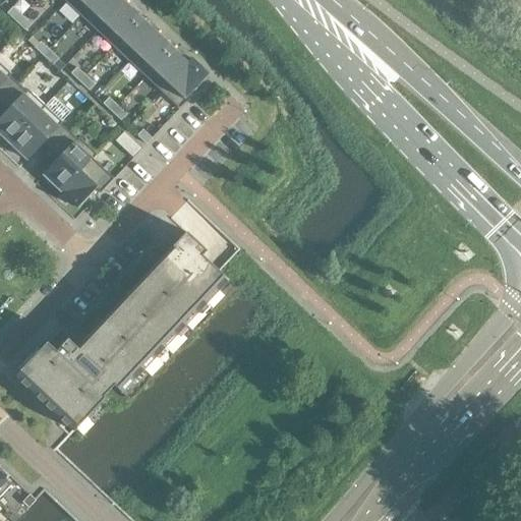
[(81,17),(97,0),(66,0),(65,2),(81,17)]
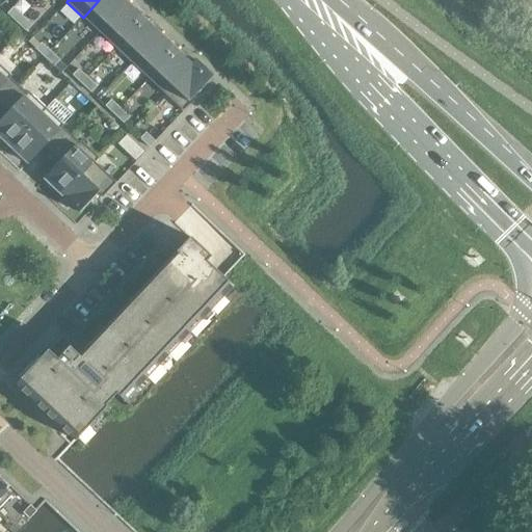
[(99,33),(126,4),(121,0),(99,0),(83,18),(99,33)]
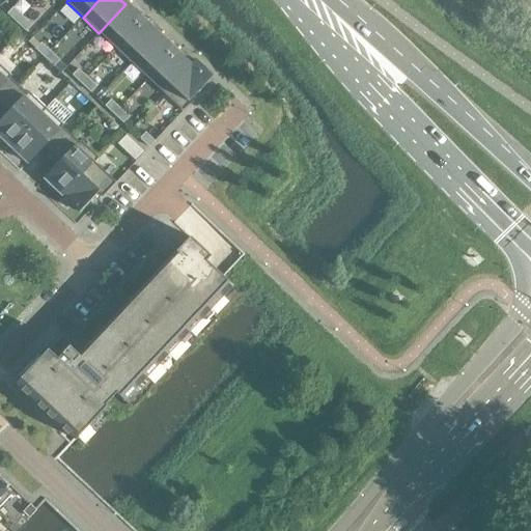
[(115,49),(142,20),(126,4),(99,33),(115,49)]
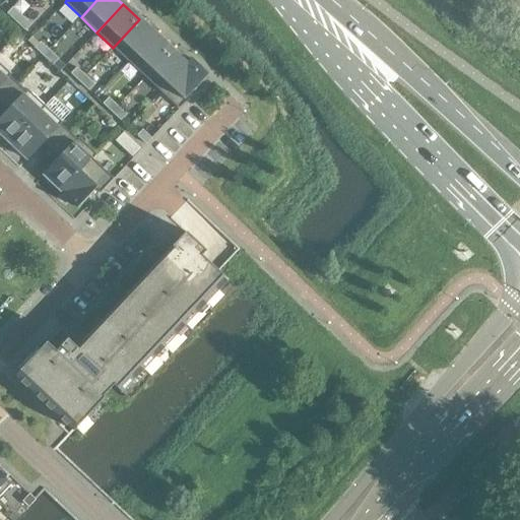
[(7,14),(16,22),(21,16),(12,8),(7,14)]
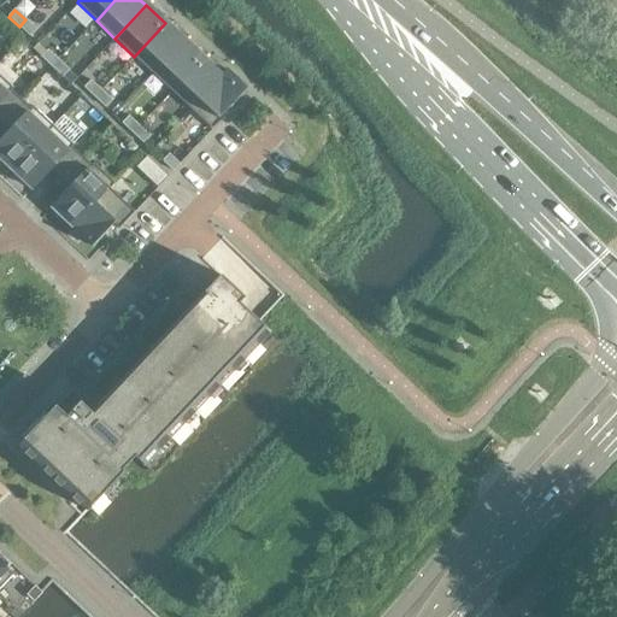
[(36,29),(25,19),(19,27),(29,36),(36,29)]
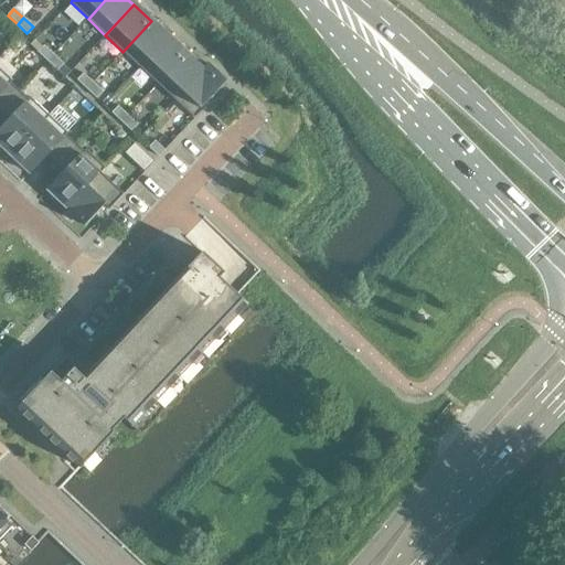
[(140,68),(169,38),(151,21),(123,52),(140,68)]
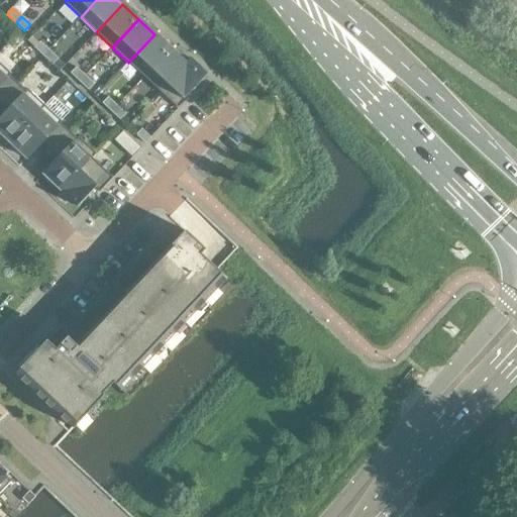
[(143,77),(170,49),(154,34),(128,63),(143,77)]
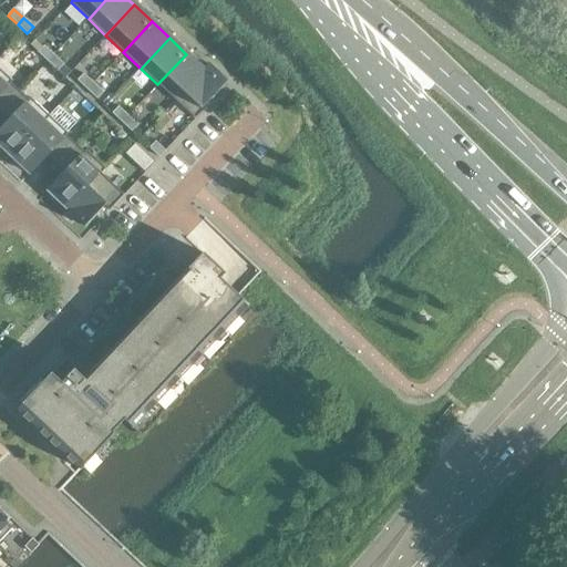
[(38,53),(48,62),(53,55),(44,47),(38,53)]
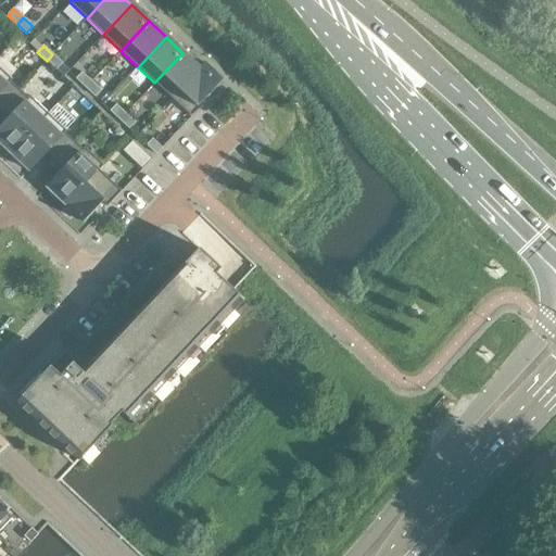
[(200,68),(182,53),(154,83),(172,99),(200,68)]
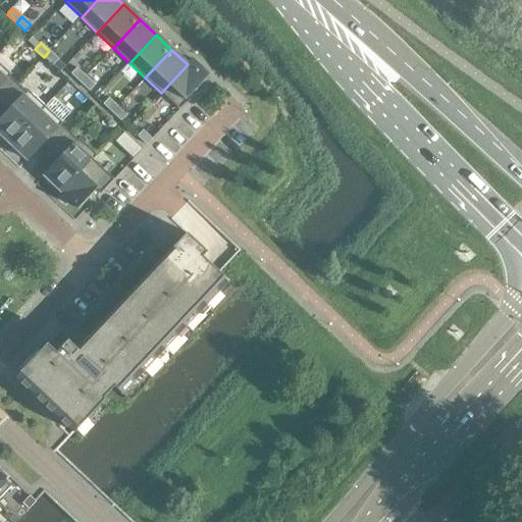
[(58,59),(49,51),(44,57),(53,65),(58,59)]
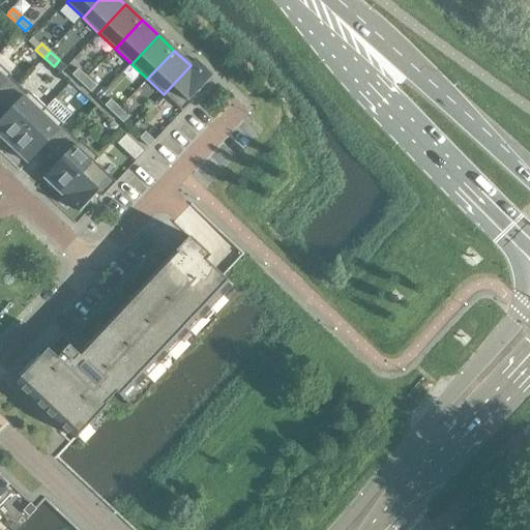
[(194,96),(212,78),(195,60),(190,65),(164,94),(182,112),(196,98),(194,96)]
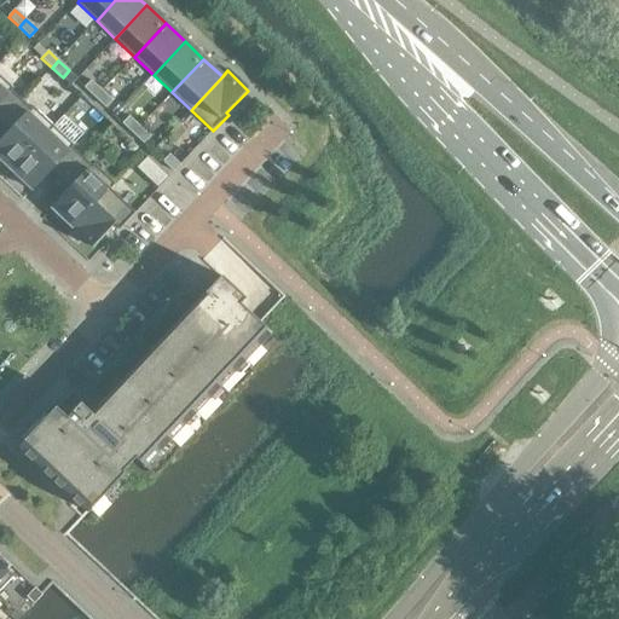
[(85,88),(94,98),(102,91),(91,81),(85,88)]
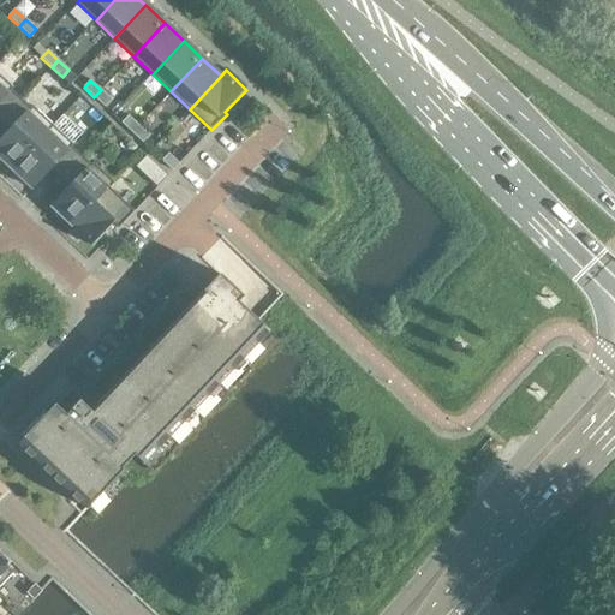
[(0,121),(21,100),(10,89),(7,93),(0,85),(0,121)]
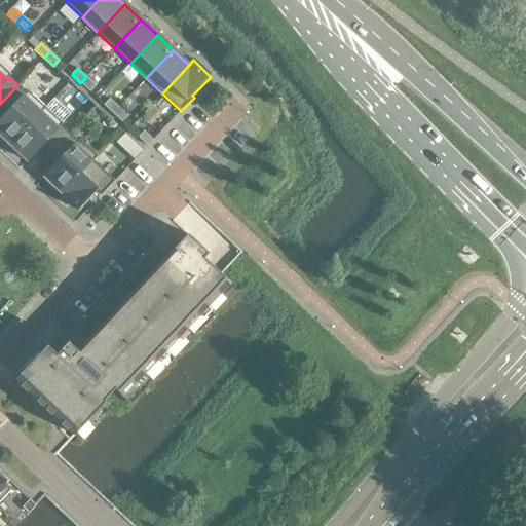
[(96,86),(86,77),(80,83),(89,92),(96,86)]
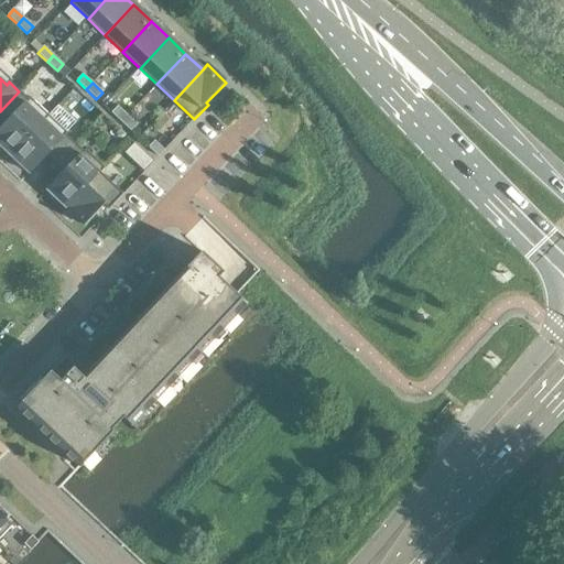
[(29,100),(19,91),(0,111),(0,115),(7,122),(0,129),(0,147),(10,156),(44,120),(26,104),(29,100)]
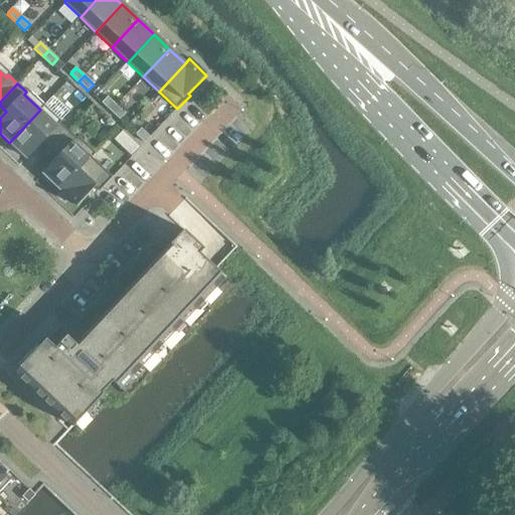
[(102,104),(111,112),(117,106),(108,98),(102,104)]
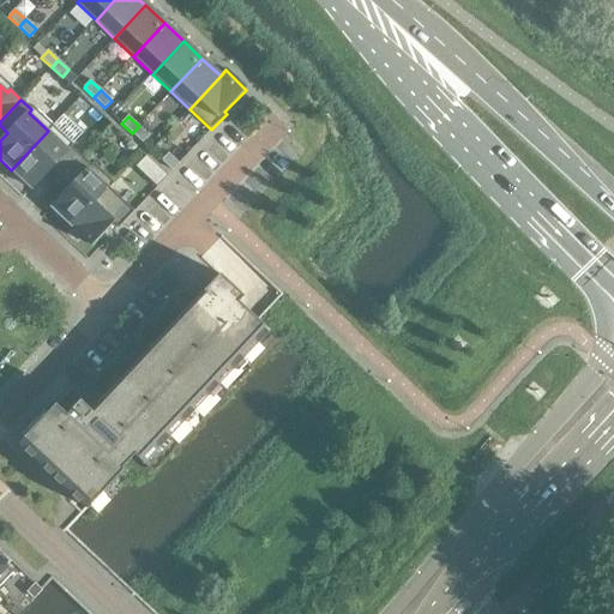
[(149,136),(139,126),(132,133),(143,143),(149,136)]
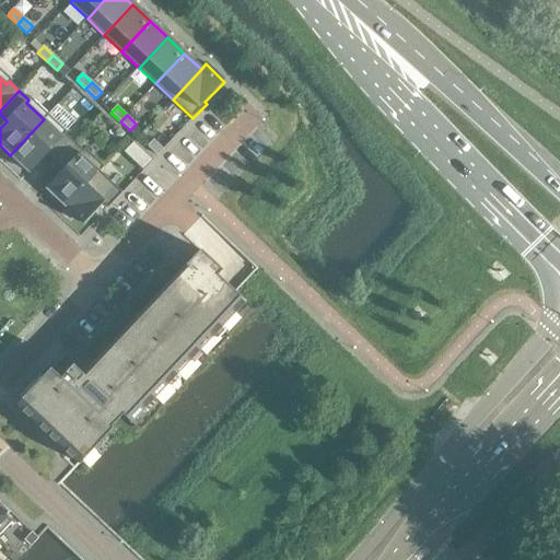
[(61,136),(44,119),(10,155),(28,173),(44,156),(54,164),(74,142),(65,133),(61,136)]
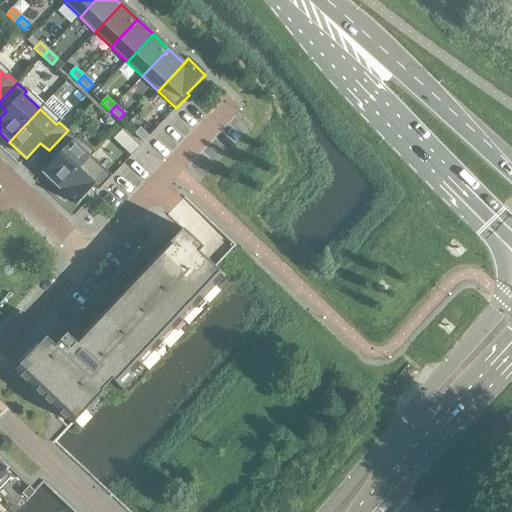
[(135,134),(144,143),(149,137),(140,128),(135,134)]
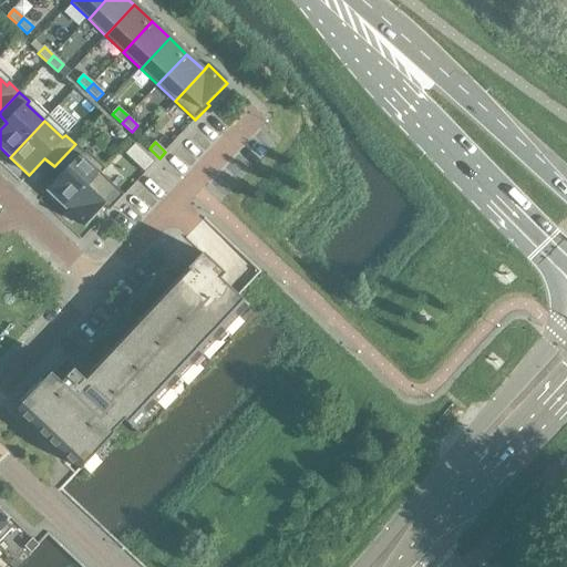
[(65,209),(104,168),(85,151),(84,153),(75,144),(54,166),(63,175),(47,192),(65,209)]
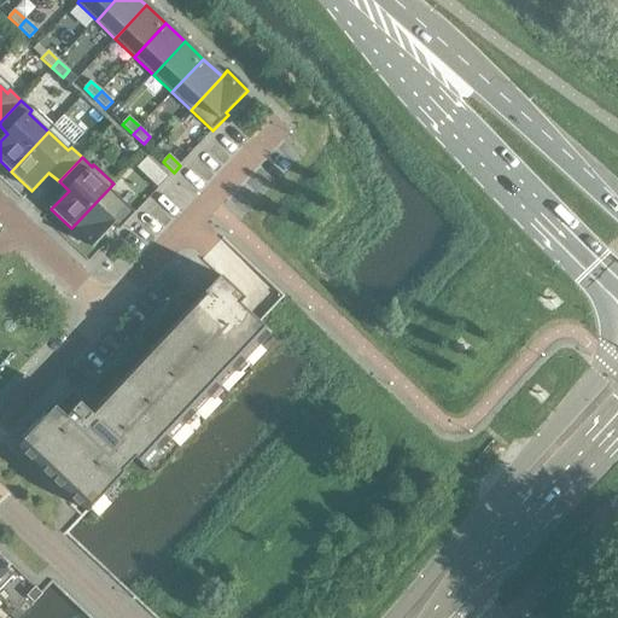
[(158,188),(169,178),(146,157),(136,168),(158,188)]
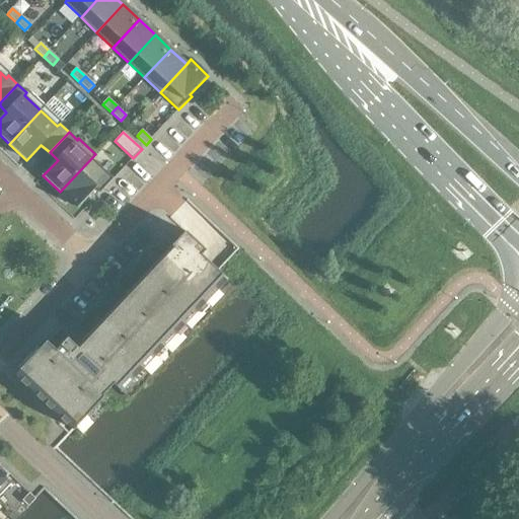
[(96,155),(95,154),(60,192),(77,208),(95,189),(100,193),(114,179),(92,159),(96,155)]
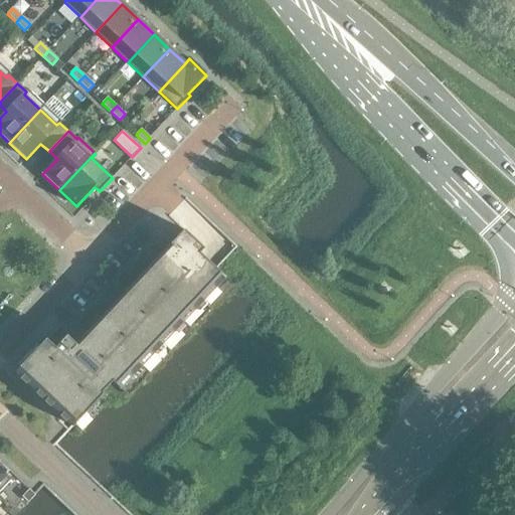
[(225,280),(220,276),(204,260),(196,252),(200,247),(180,229),(167,243),(72,344),(56,328),(44,340),(39,335),(8,368),(68,425),(100,393),(99,391),(109,381),(120,391),(225,280)]
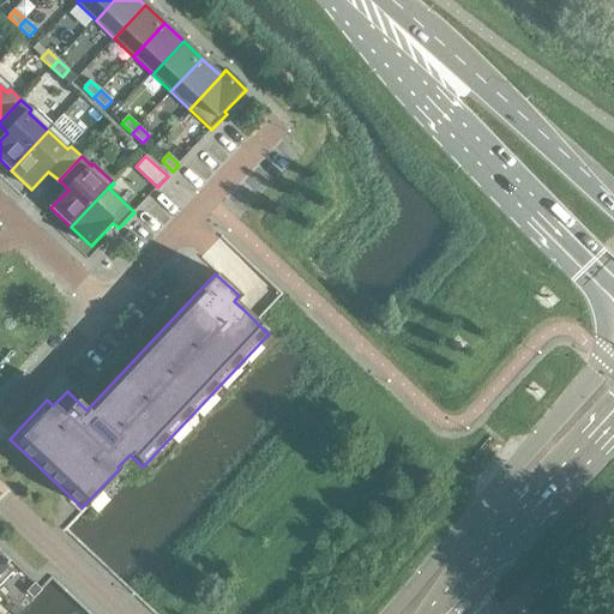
[(6,566),(11,561),(0,551),(0,585),(13,572),(6,566)]
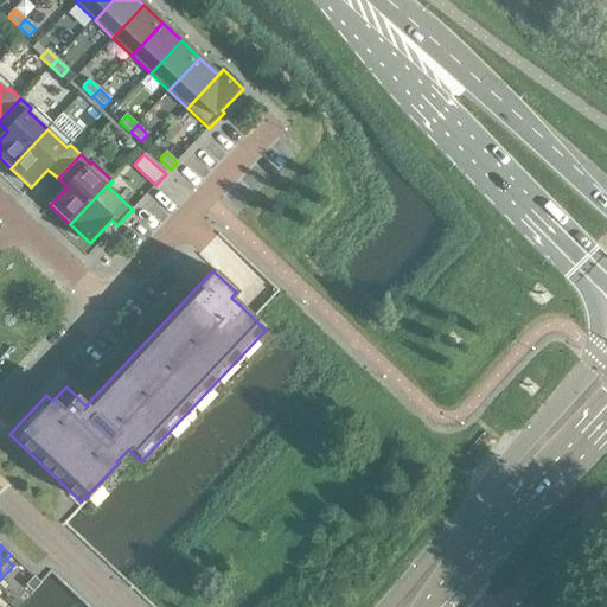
[(33,593),(42,583),(34,577),(26,586),(33,593)]
